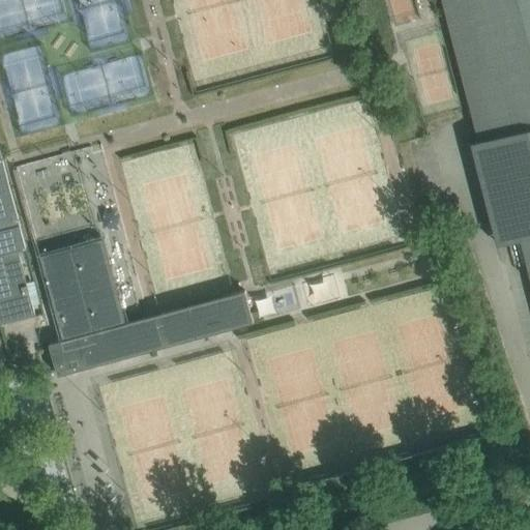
[(413,0),(390,0),(396,24),(418,18),(413,0)]
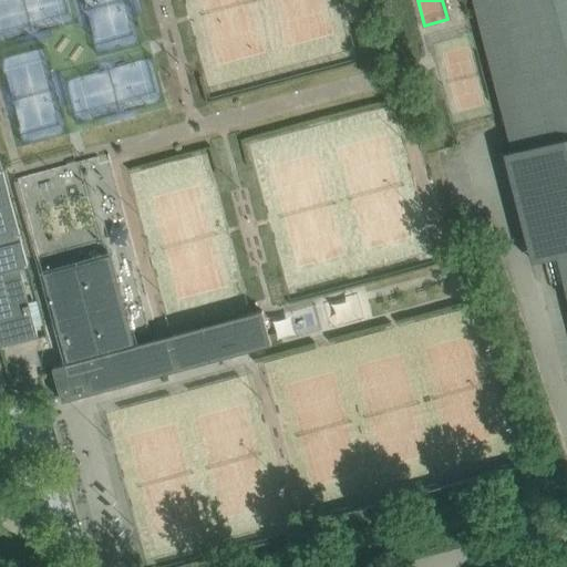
[(556,256),(566,297),(566,0),(473,0),(512,151),(512,152),(513,153),(504,155),(532,263),(540,260),(556,256)]
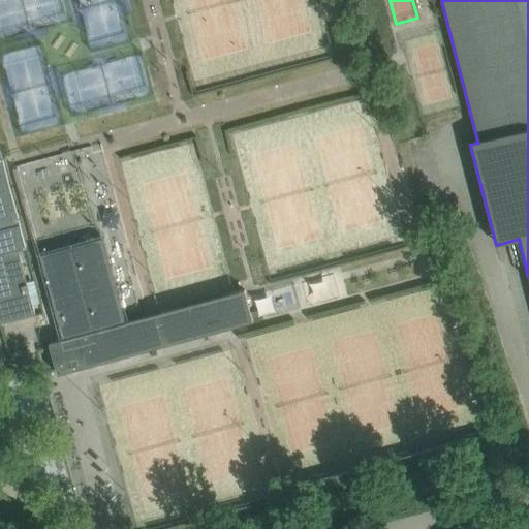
[(0,312),(1,312),(3,322),(0,322),(0,323),(35,315),(30,294),(19,250),(26,248),(2,156),(0,148),(0,312)]
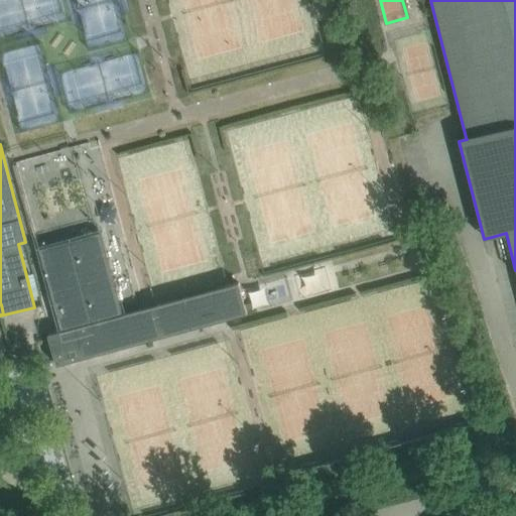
[(239,282),(124,313),(101,231),(39,249),(61,331),(49,334),(47,335),(49,341),(56,365),(132,345),(247,313),(239,282)]
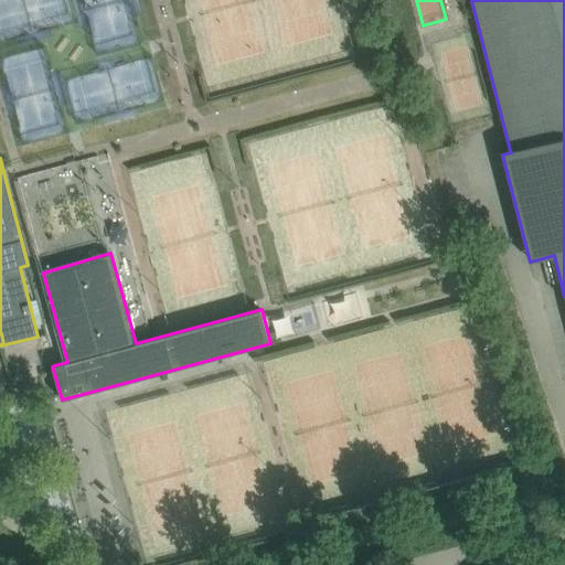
[(468,257),(454,260),(459,280),(473,276),(468,257)]
